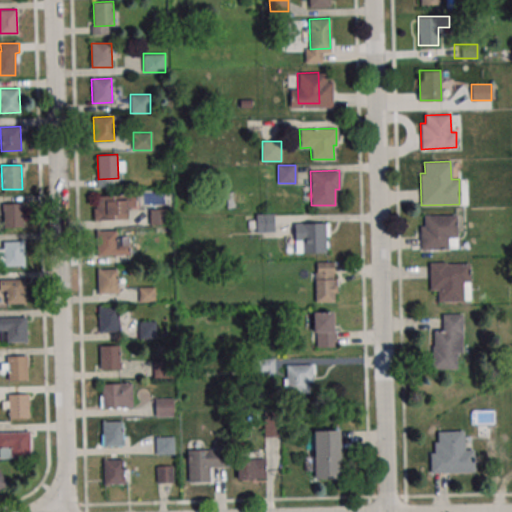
[(96,196),(116,195),(117,219),(97,220),(96,196)]
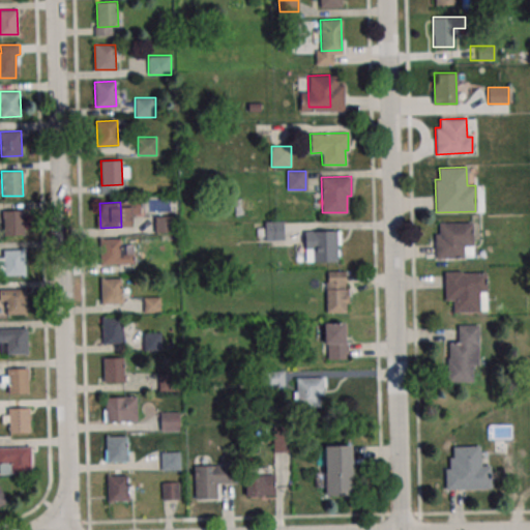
[(3,211),(24,210),(24,235),(3,236),(3,211)]
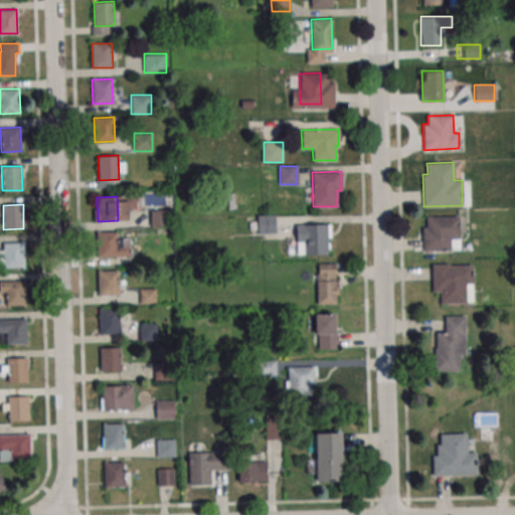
[(276,233),(276,214),(259,214),(259,233),(276,233)]
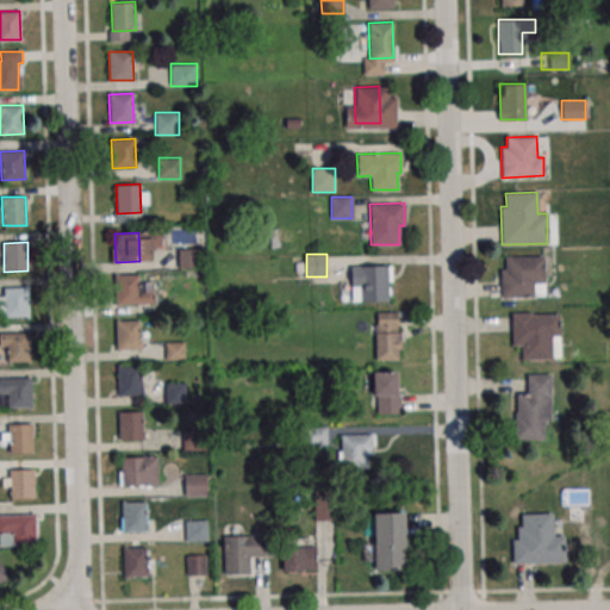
[(504,256),(542,255),(543,282),(533,282),(533,296),(500,297),(499,269),(504,269),(504,256)]
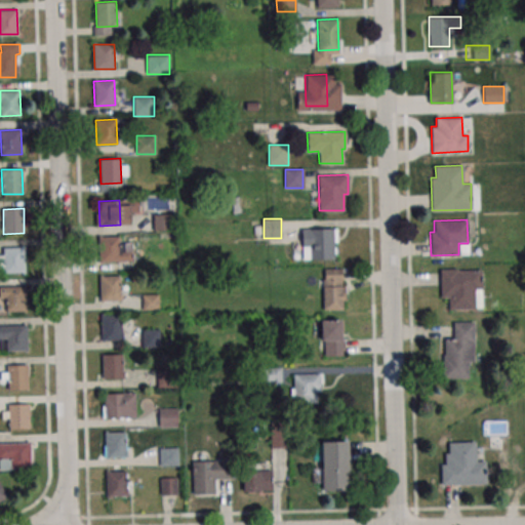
[(336,229),(303,229),(303,259),(336,259),(336,229)]
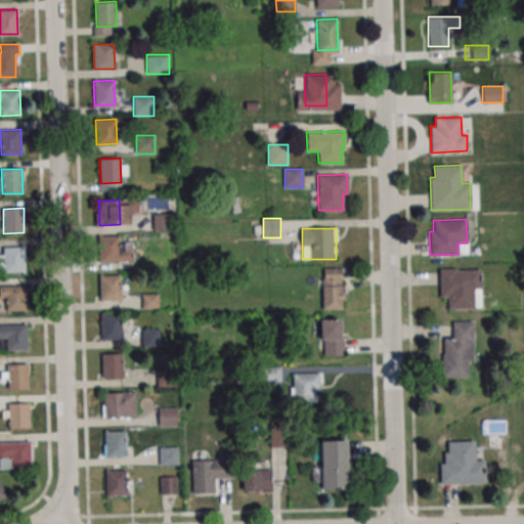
[(98,236),(119,235),(120,260),(99,261),(98,236)]
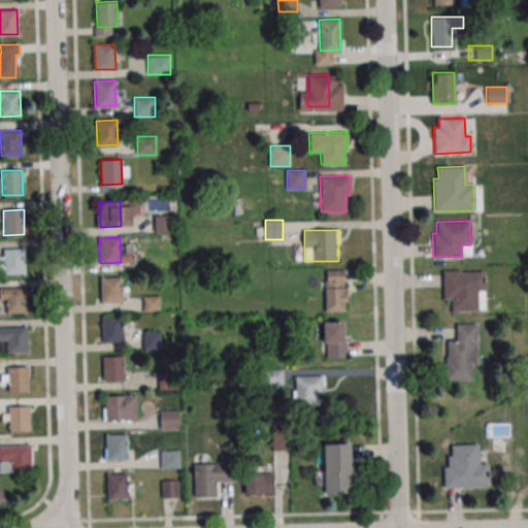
[(3,249),(24,249),(25,273),(4,273),(3,249)]
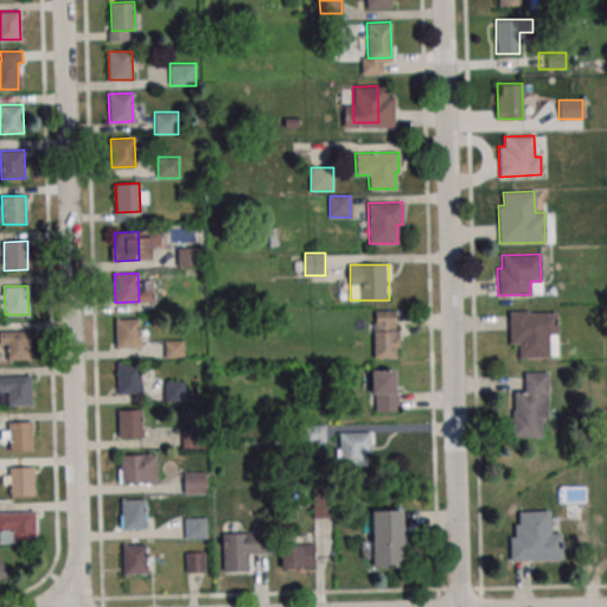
[(372,321),(375,321),(374,311),(395,310),(395,331),(397,331),(398,357),(372,358),(372,321)]
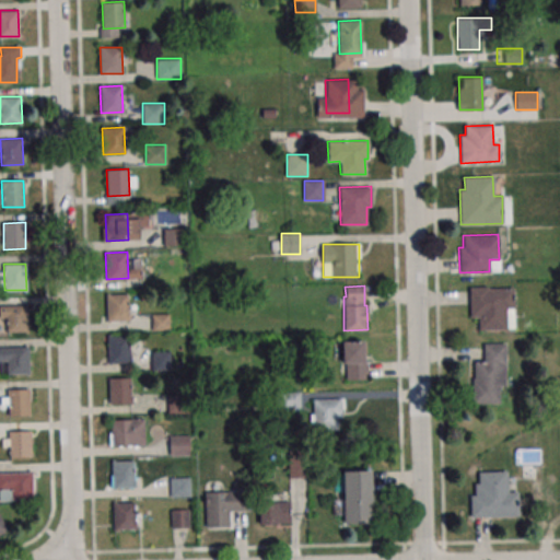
[(468,287),(488,286),(488,288),(513,288),(513,307),(506,308),(506,329),(478,330),(477,317),(469,317),(468,287)]
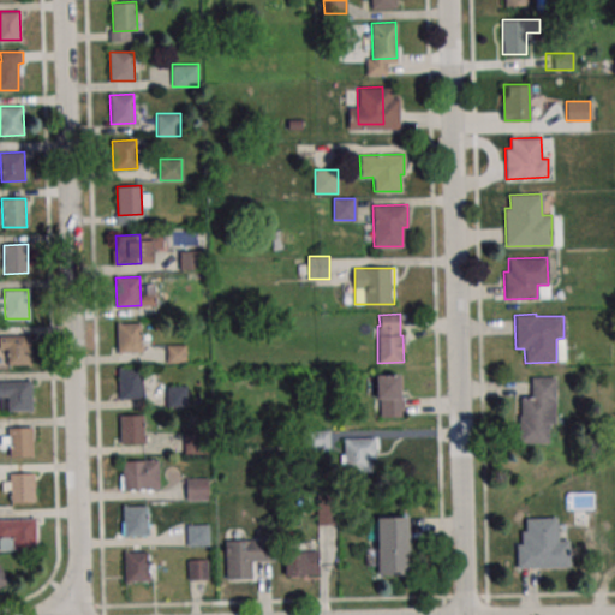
[(117,324),(141,323),(142,352),(118,353),(117,324)]
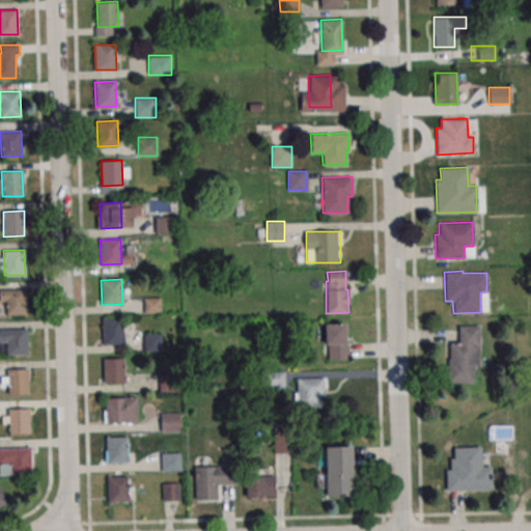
[(5,290),(26,289),(27,314),(6,315),(5,290)]
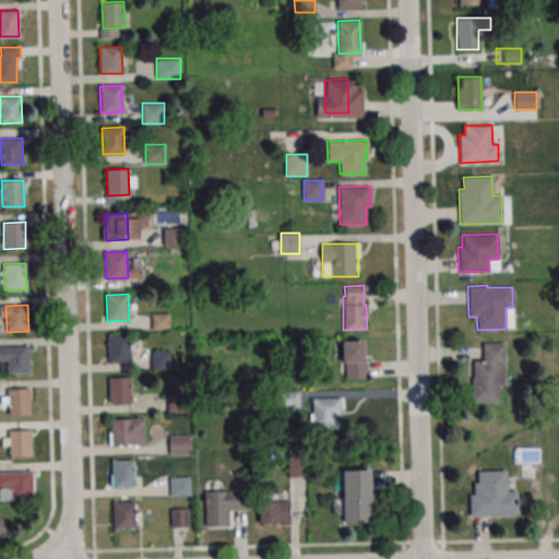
[(152,313),(152,330),(169,330),(169,313),(152,313)]
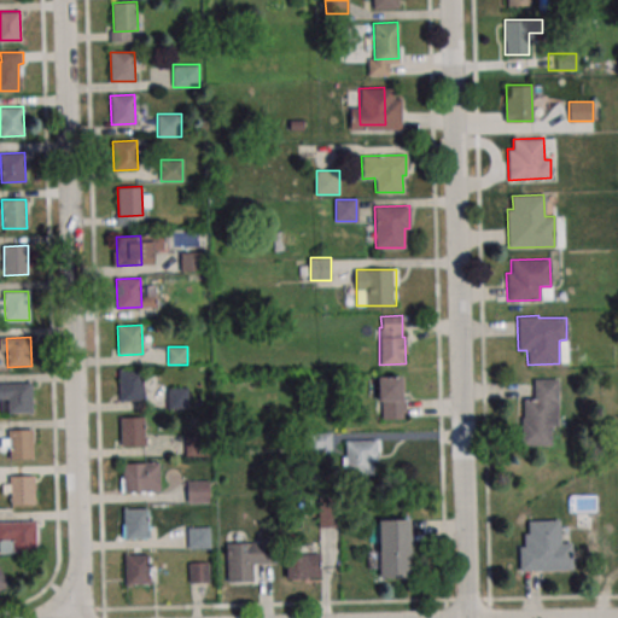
[(118,371),(143,371),(144,400),(120,400),(118,371)]
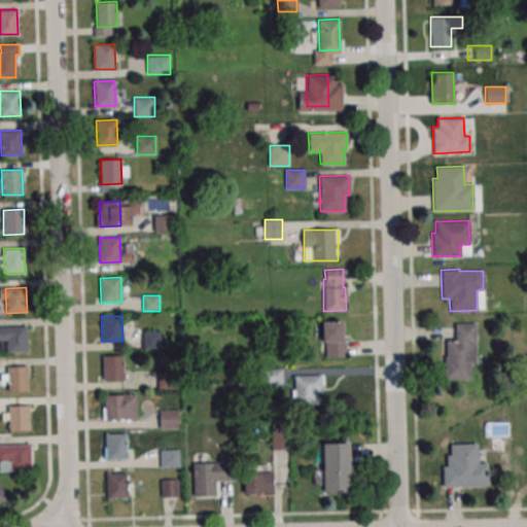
[(320,320),(342,320),(342,339),(345,339),(345,356),(325,357),(324,341),(320,341),(320,320)]
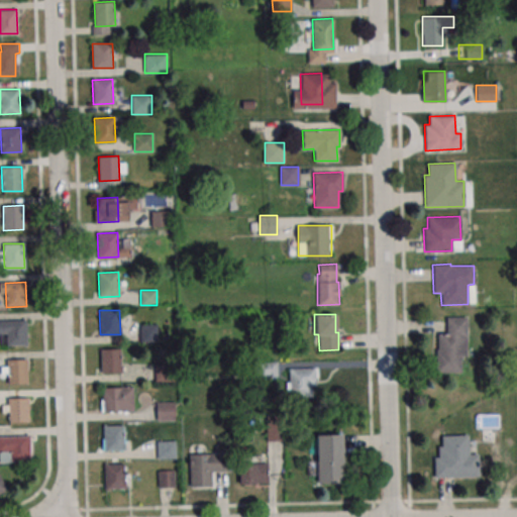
[(445,316),(467,317),(466,355),(460,355),(460,373),(436,372),(436,334),(445,334),(445,316)]
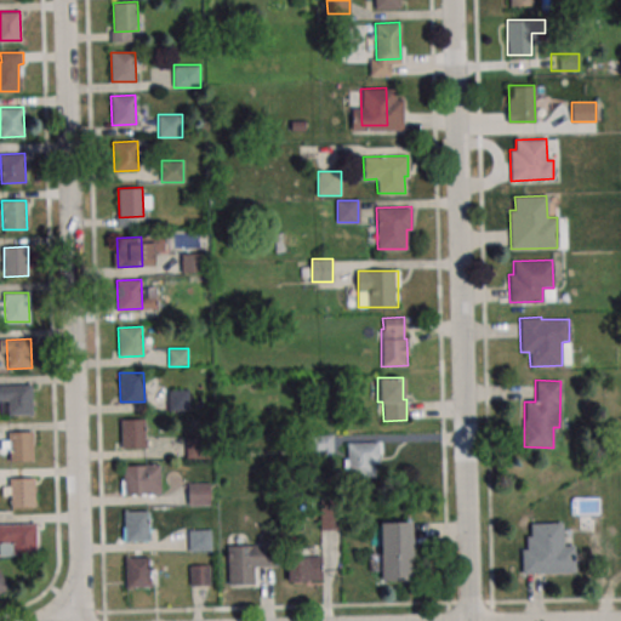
[(7,386),(32,385),(32,415),(7,415),(7,386)]
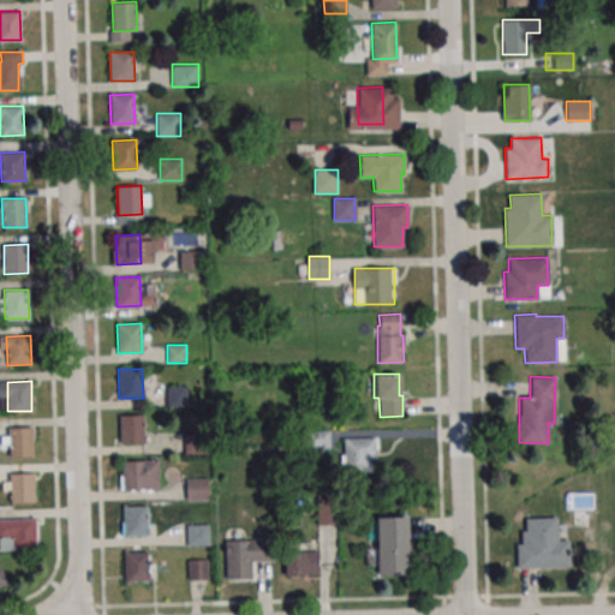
[(187,386),(167,386),(167,407),(187,407),(187,386)]
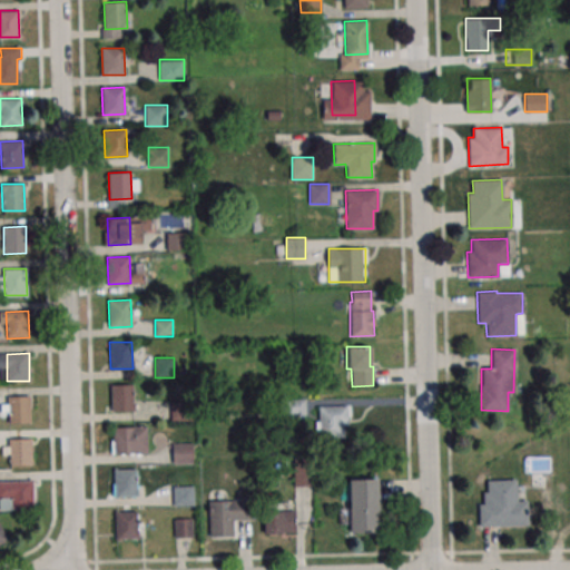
[(110,384),(133,384),(134,411),(111,411),(110,384)]
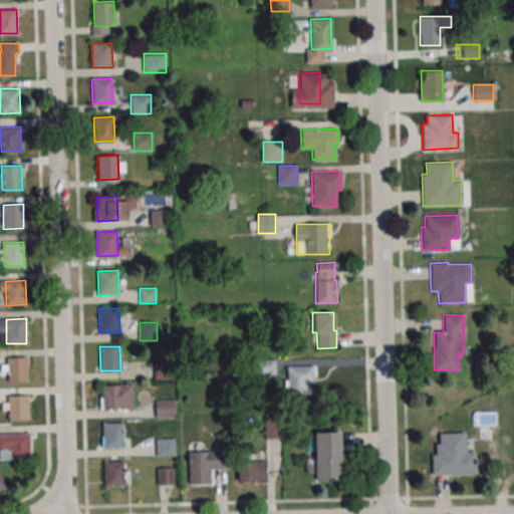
[(7,357),(27,357),(27,381),(8,382),(7,357)]
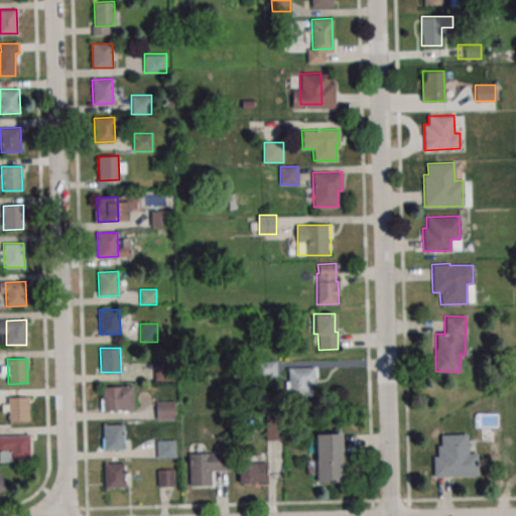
[(259,375),(275,375),(275,362),(259,362),(259,375)]
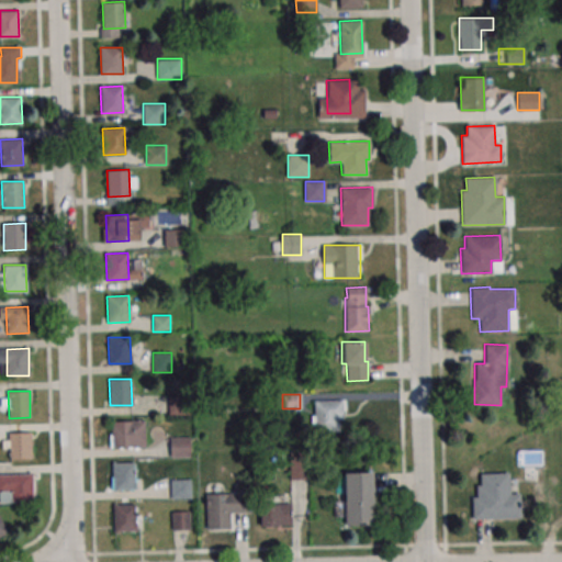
[(312,400),(312,429),(343,429),(343,400),(312,400)]
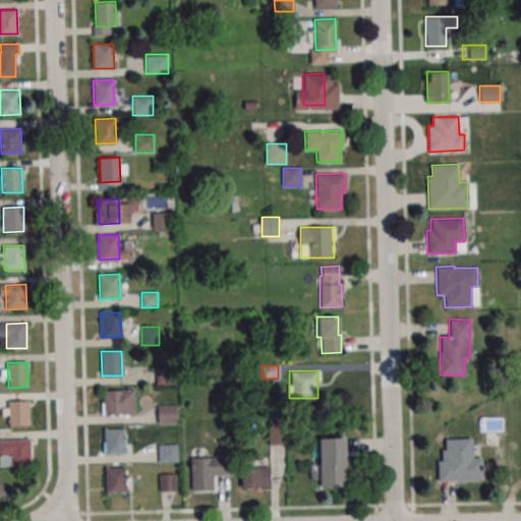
[(103,390),(123,390),(124,414),(104,414),(103,390)]
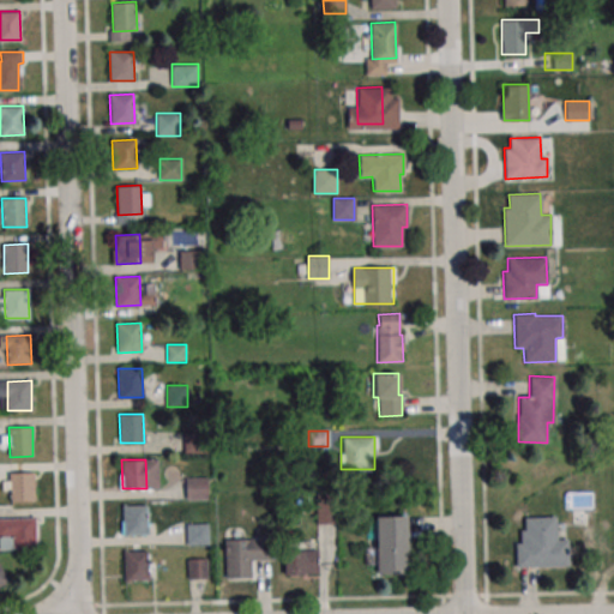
[(10,473),(34,471),(35,500),(11,501),(10,473)]
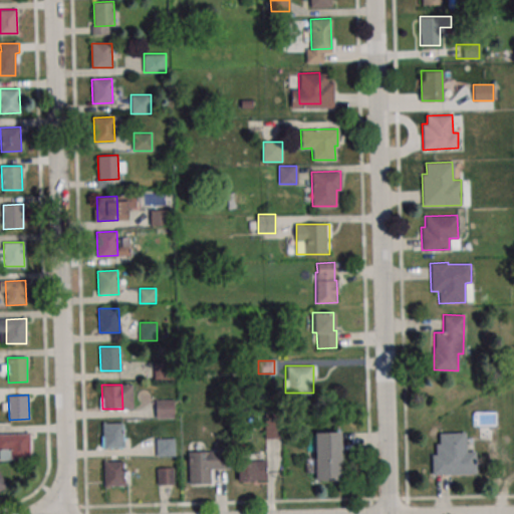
[(174,400),(156,400),(156,418),(174,418),(174,400)]
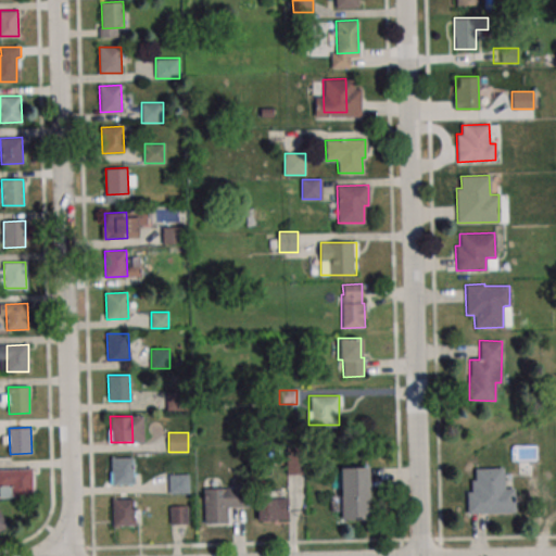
[(110,458),(131,457),(133,483),(111,484),(110,458)]
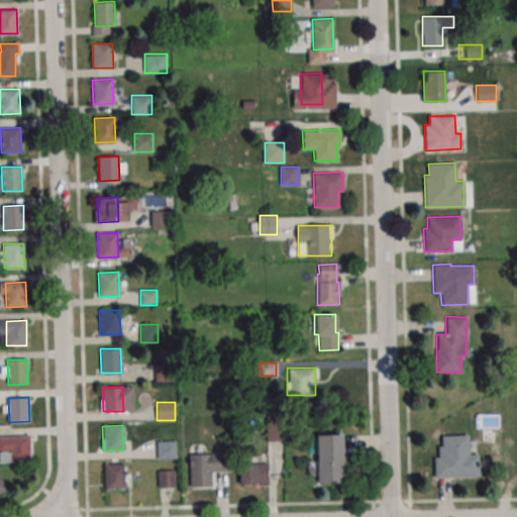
[(342,483),(342,434),(316,434),(316,464),(309,464),(309,473),(316,473),(316,483),(342,483)]
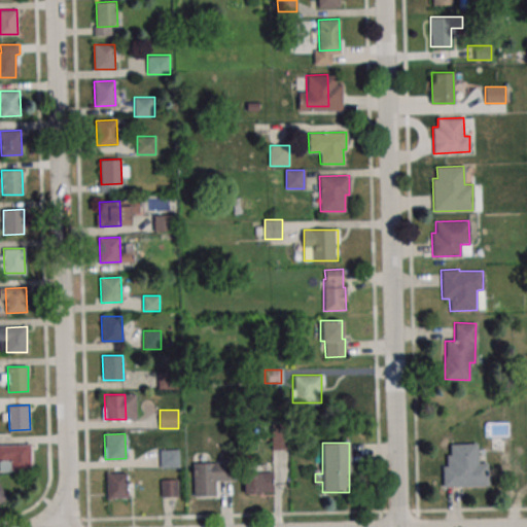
[(486,487),(486,462),(478,462),(478,444),(446,444),(446,487),(486,487)]
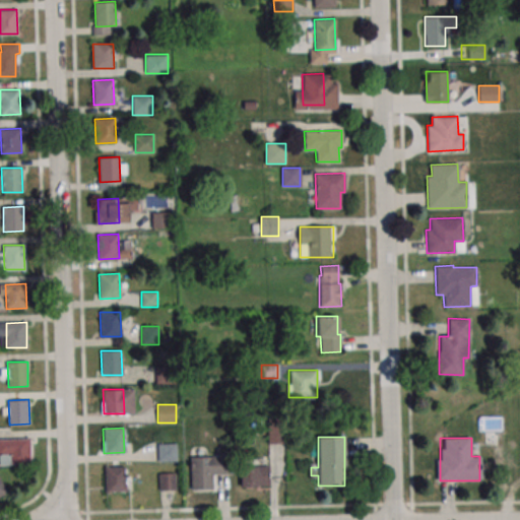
[(9,440),(29,439),(29,463),(10,464),(9,440)]
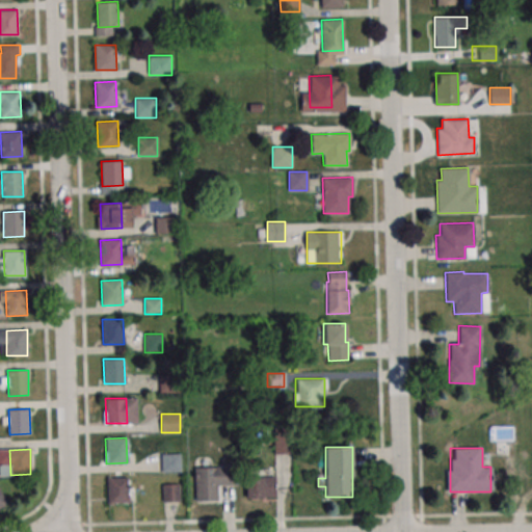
[(181,453),(161,453),(161,472),(181,472),(181,453)]
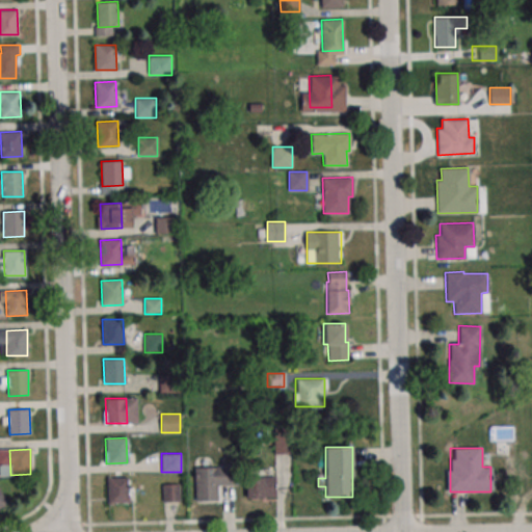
[(195,501),(218,501),(218,487),(235,487),(235,467),(195,467),(195,501)]
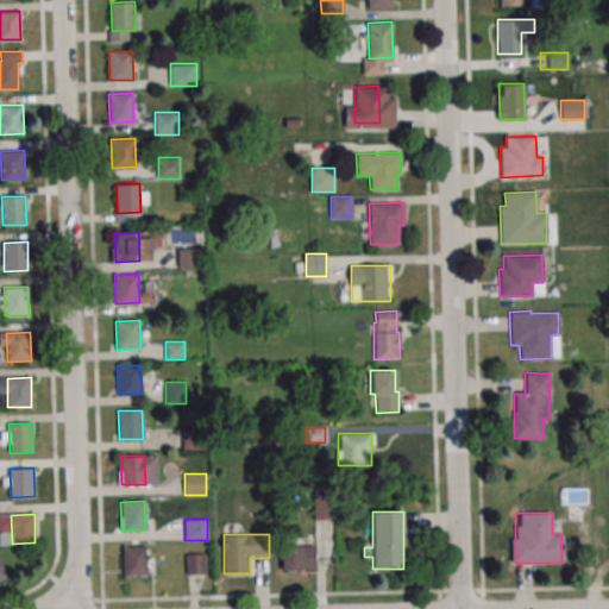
[(315,571),(315,545),(282,545),(282,571),(315,571)]
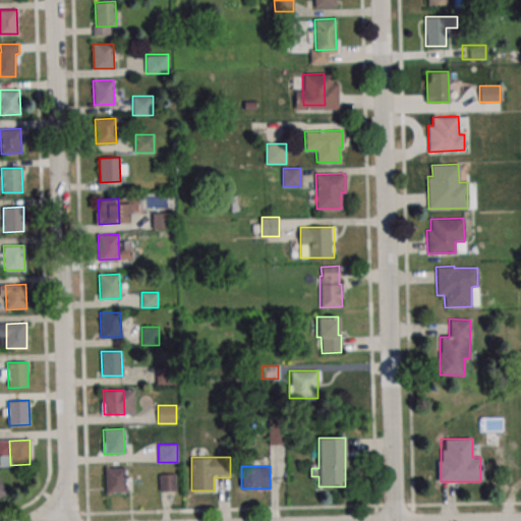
[(105,468),(125,467),(125,491),(105,493),(105,468)]
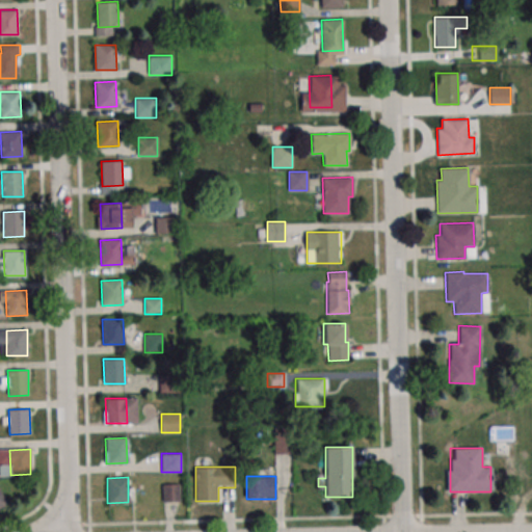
[(162,483),(162,502),(179,502),(179,483),(162,483)]
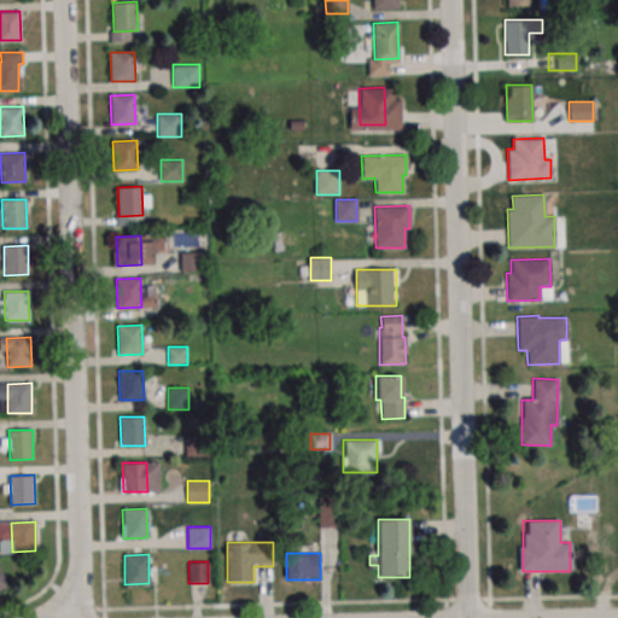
[(0,590),(10,586),(0,567),(0,590)]
